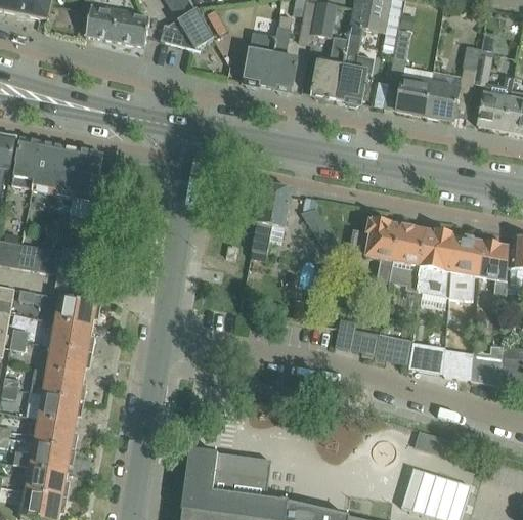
[(0,8),(13,11),(47,18),(50,0),(0,0),(0,8)]
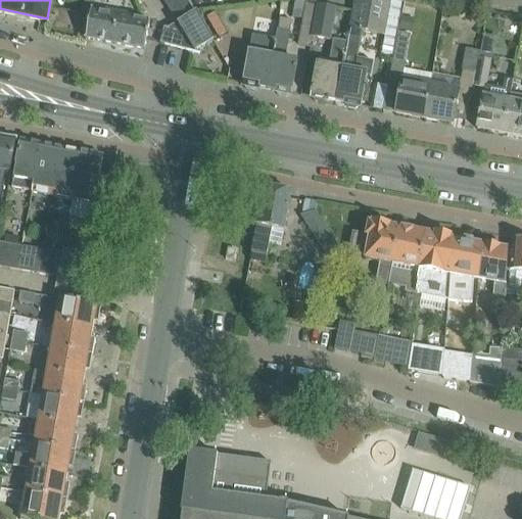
[(163,0),(176,19),(178,22),(195,12),(194,10),(188,0),(163,0)]
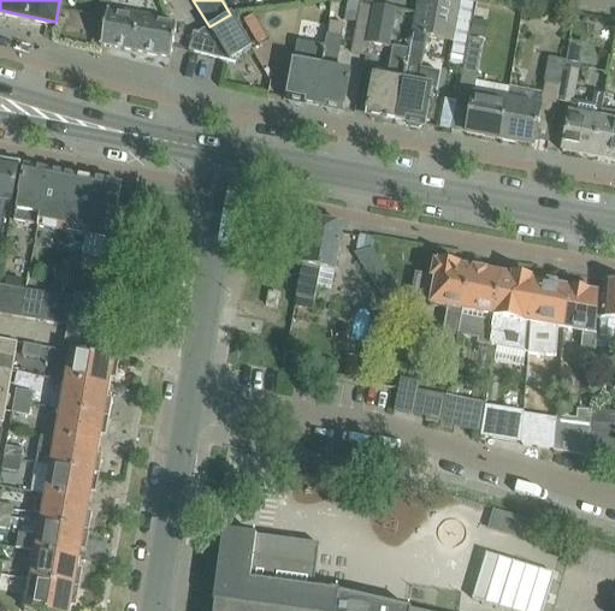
[(372,3),(373,3),(373,0),(346,0),(343,16),(355,19),(350,48),(362,51),(366,35),(372,3)]
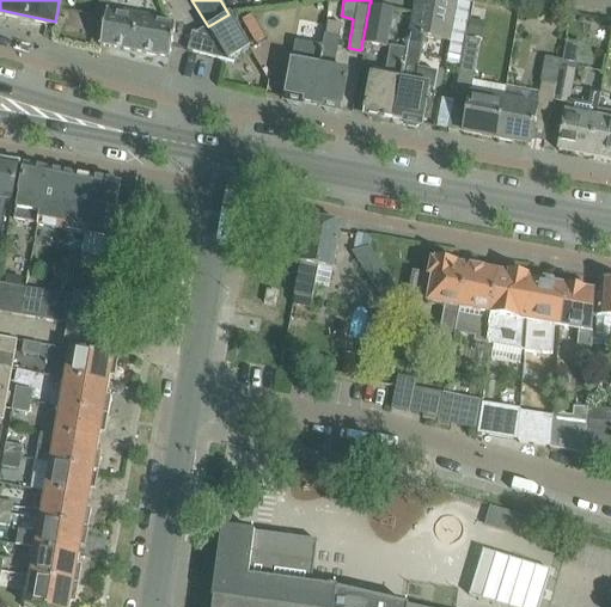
[(403,46),(390,116),(403,118),(407,122),(415,123),(419,121),(421,121),(427,84),(433,85),(437,71),(416,66),(423,32),(450,40),(453,18),(468,20),(469,16),(471,0),(411,0),(403,46)]
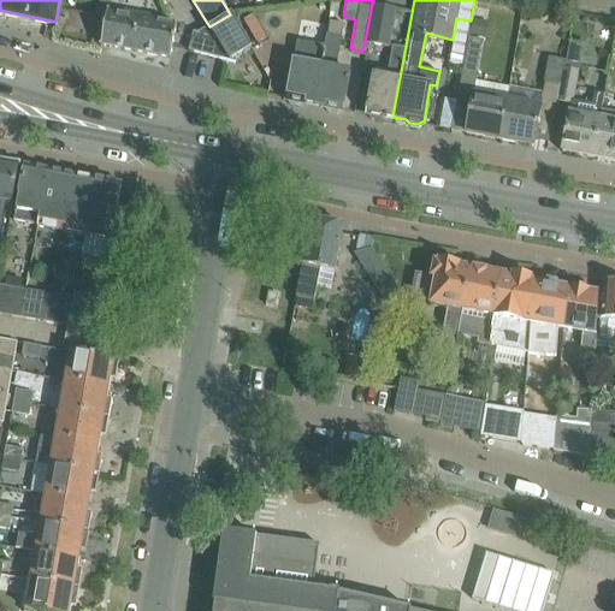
[(579,73),(607,75),(610,3),(573,0),(572,42),(580,42),(579,73)]
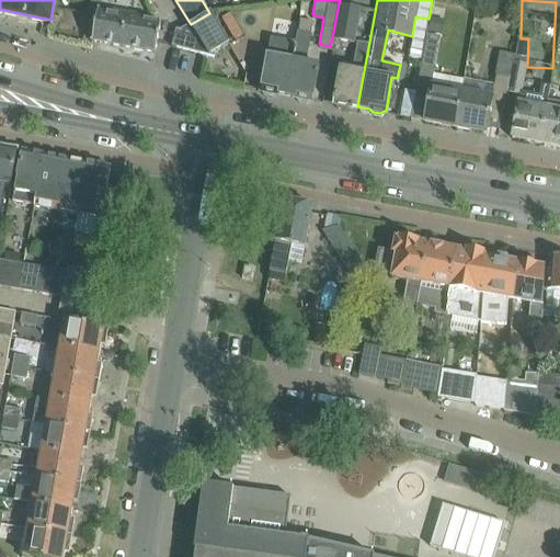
[(339,2),(333,32),(352,36),(358,6),(340,2),(339,2)]
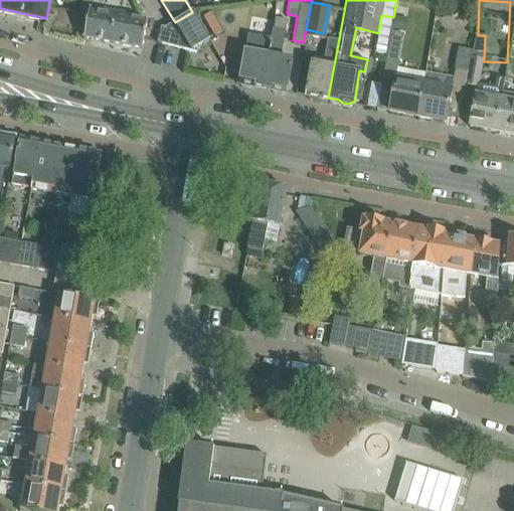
[(88,8),(82,35),(141,46),(146,19),(88,8)]
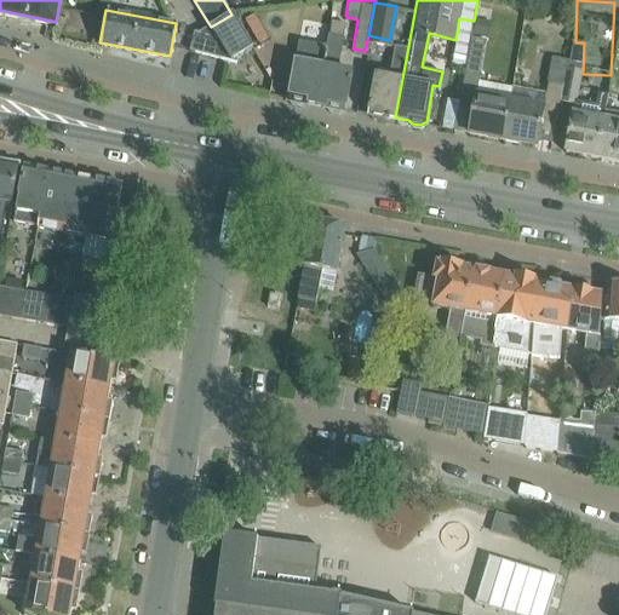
[(194,29),(189,49),(230,59),(251,47),(247,41),(231,15),(211,27),(208,23),(198,30),(194,29)]
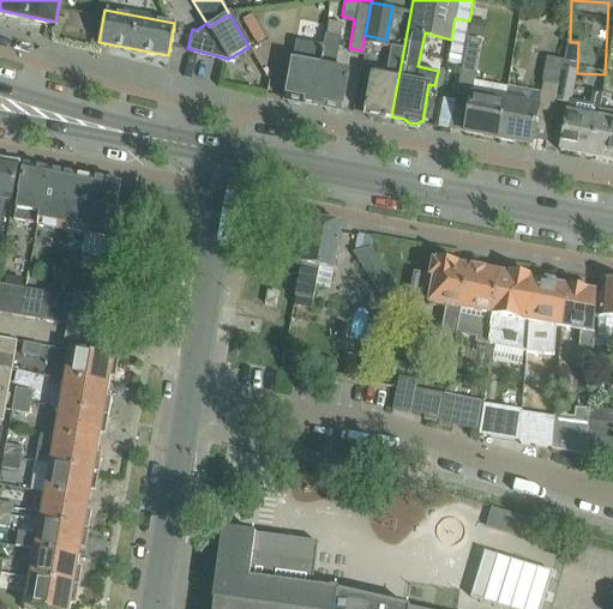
[(469,20),(467,31),(484,35),(487,18),(470,16),(469,20)]
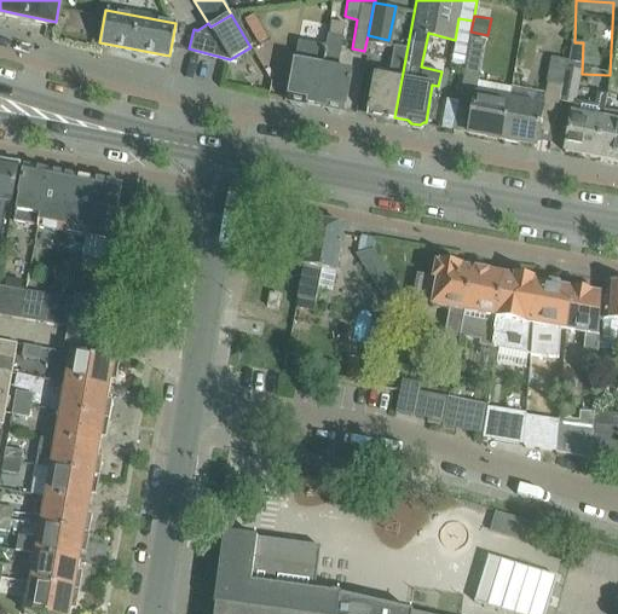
[(324,42),(313,102),(325,104),(329,109),(338,111),(341,108),(345,108),(352,69),(336,65),(342,35),(345,21),(330,18),(329,18),(324,42)]
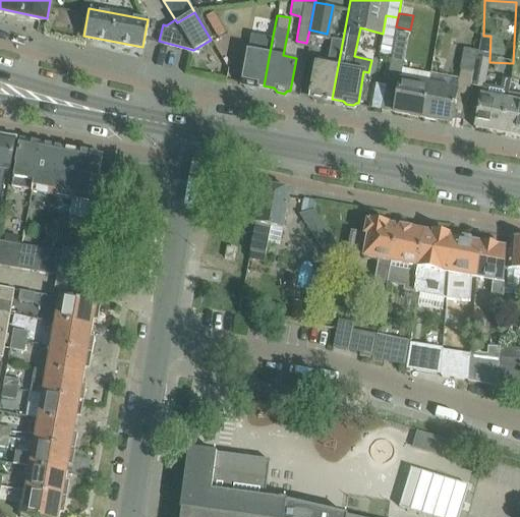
[(419,114),(425,81),(399,77),(407,32),(395,30),(388,66),(381,107),(419,114)]
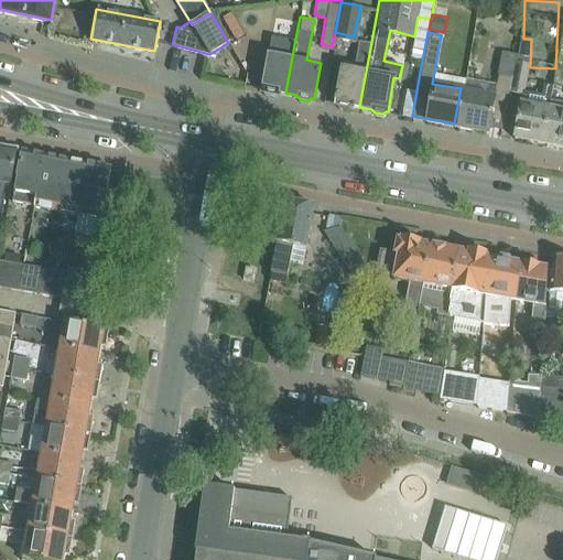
[(267,52),(259,86),(261,86),(261,89),(263,89),(266,94),(273,95),(278,92),(285,93),(295,39),(270,34),(267,52)]
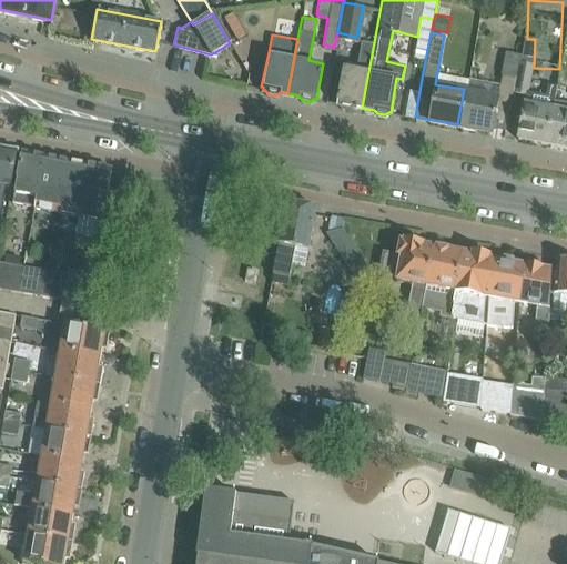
[(362,108),(374,42),(362,40),(356,68),(342,66),(335,102),(338,103),(341,107),(348,108),(352,106),(362,108)]
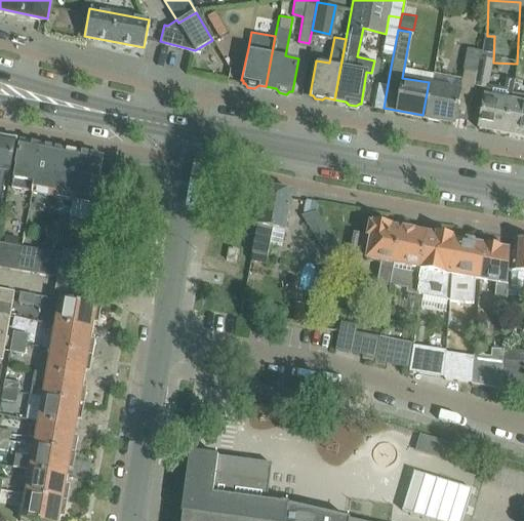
[(469,102),(472,84),(470,84),(477,47),(467,46),(462,67),(464,67),(459,88),(429,82),(422,115),(451,121),(455,99),(469,102)]
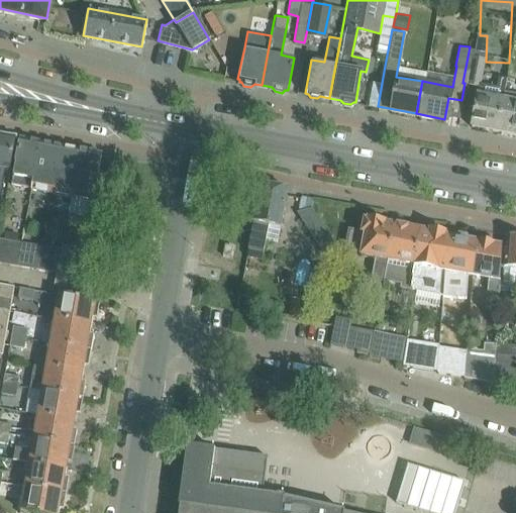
[(474,47),(470,46),(462,83),(465,83),(480,85),(485,58),(483,58),(485,49),(475,47),(474,47)]
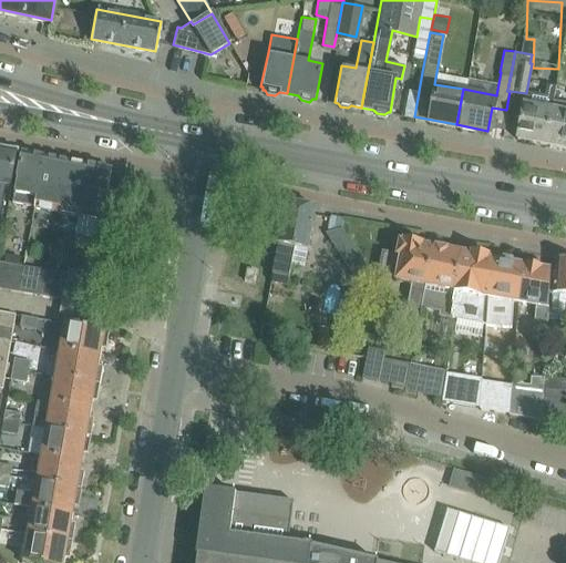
[(565,101),(551,99),(549,106),(542,142),(565,145),(565,101)]
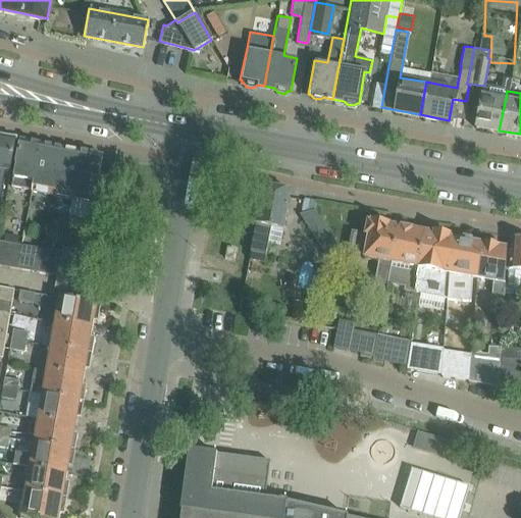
[(499,131),(506,98),(478,93),(472,125),(499,131)]
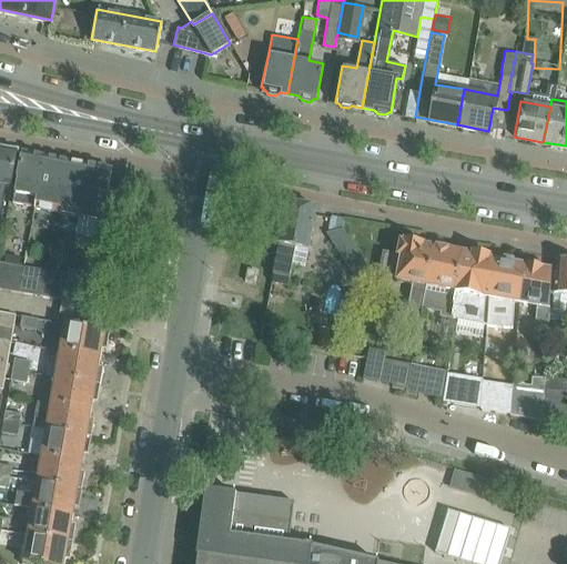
[(0,214),(6,183),(11,184),(17,149),(18,148),(0,143),(0,214)]
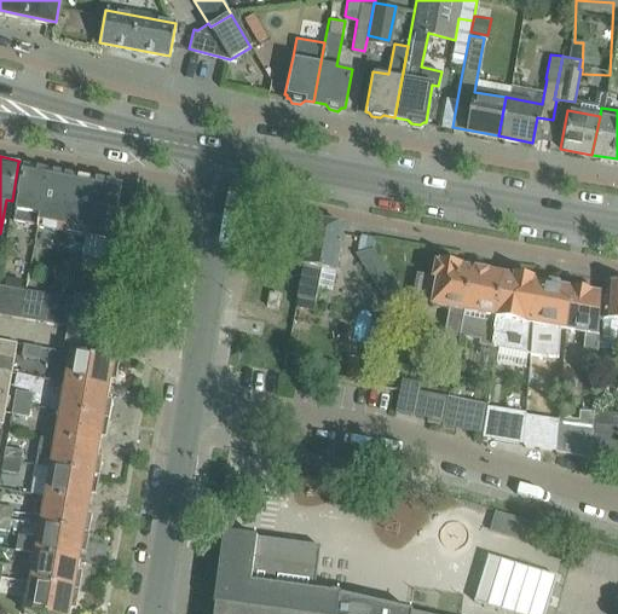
[(36,221),(47,167),(23,162),(13,216),(36,221)]
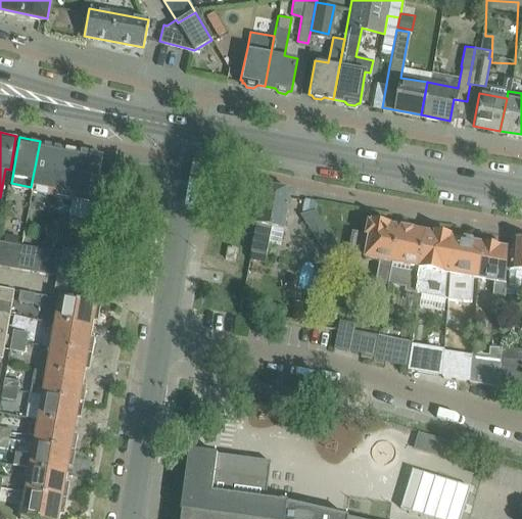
[(51,193),(60,145),(40,141),(31,187),(33,187),(32,189),(51,193)]
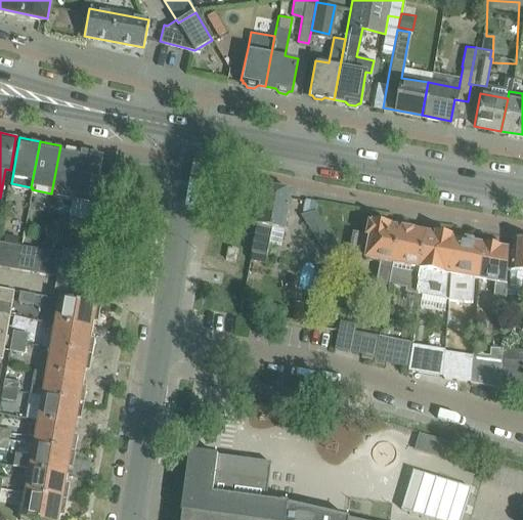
[(71,198),(80,148),(60,145),(51,193),(71,198)]
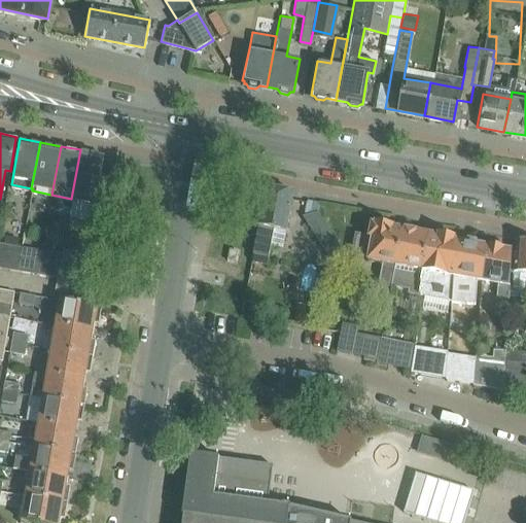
[(94,204),(103,155),(103,154),(80,149),(71,199),(94,204)]
